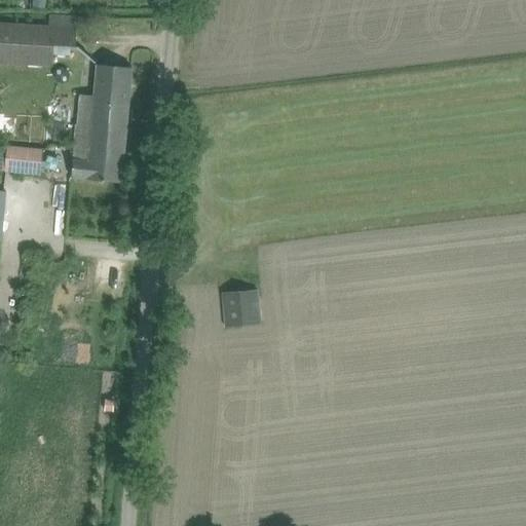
[(0,62),(53,66),(54,54),(55,45),(70,46),(77,46),(78,29),(0,24),(0,62)]
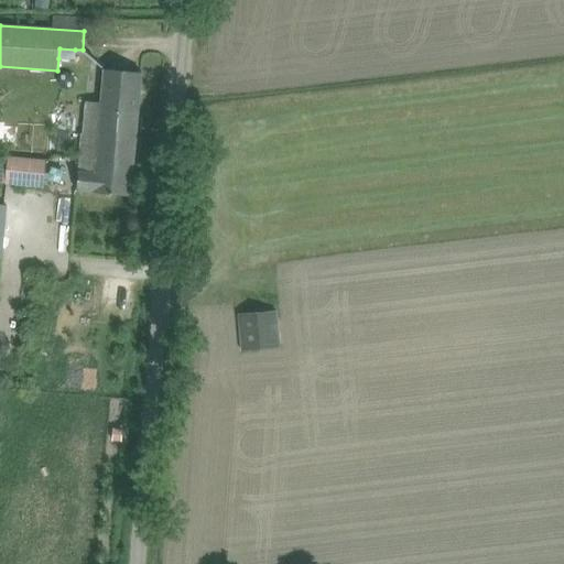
[(87,104),(84,136),(97,137),(95,158),(96,158),(95,172),(132,175),(141,73),(119,71),(102,69),(100,105),(87,104)]
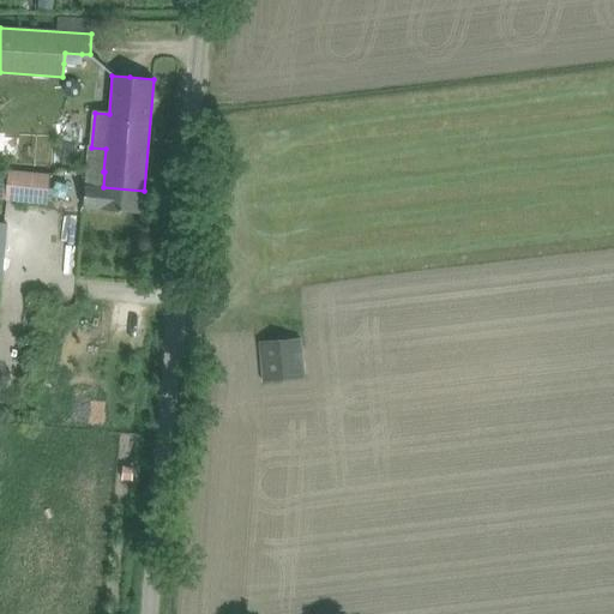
[(0,160),(18,161),(19,133),(0,132),(0,160)]
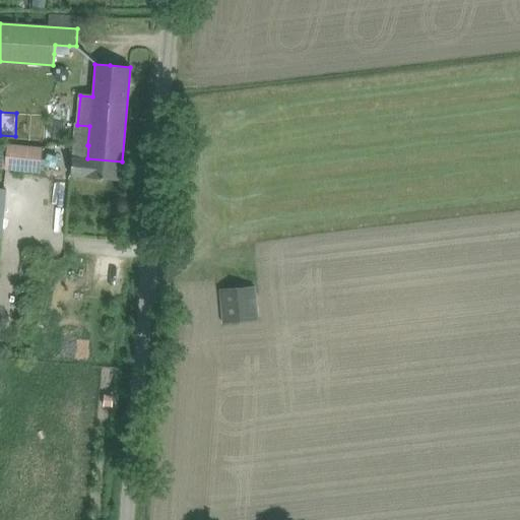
[(74,144),(71,176),(85,177),(85,178),(120,181),(122,161),(87,158),(88,145),(87,145),(74,144)]
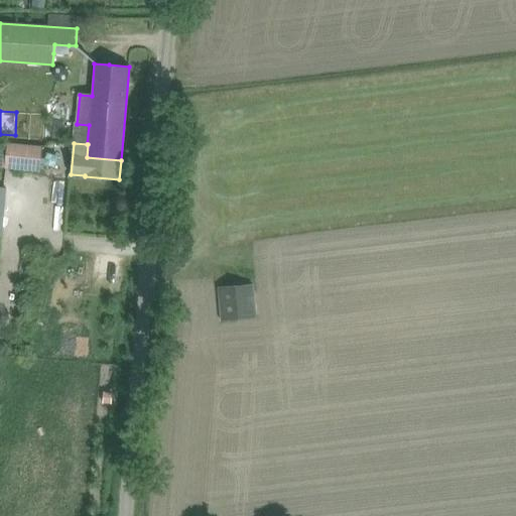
[(5,166),(5,168),(40,172),(42,147),(7,144),(5,166)]
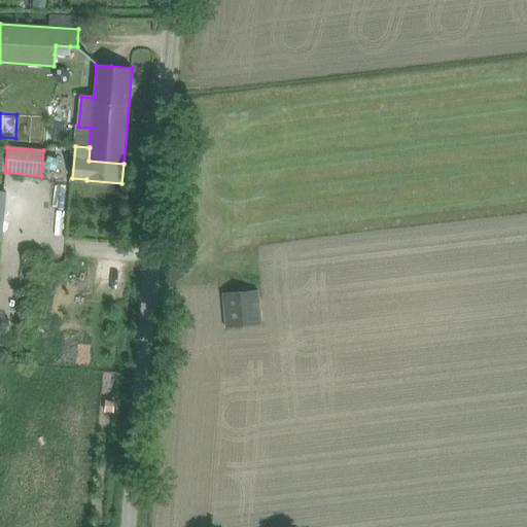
[(258,290),(244,291),(223,293),(226,327),(260,324),(258,290)]
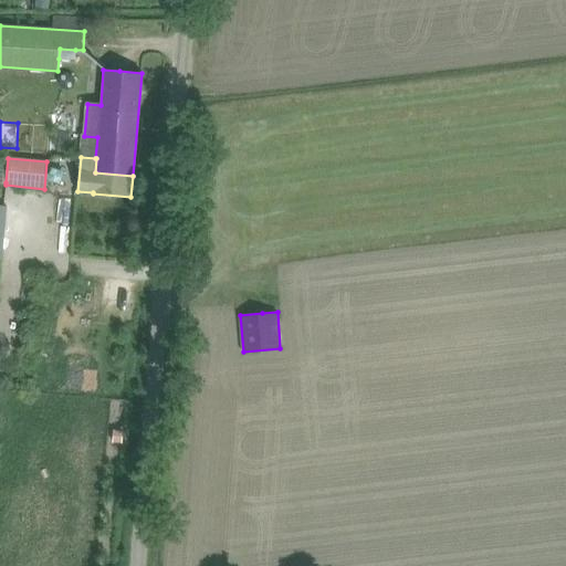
All buildings are outlined.
